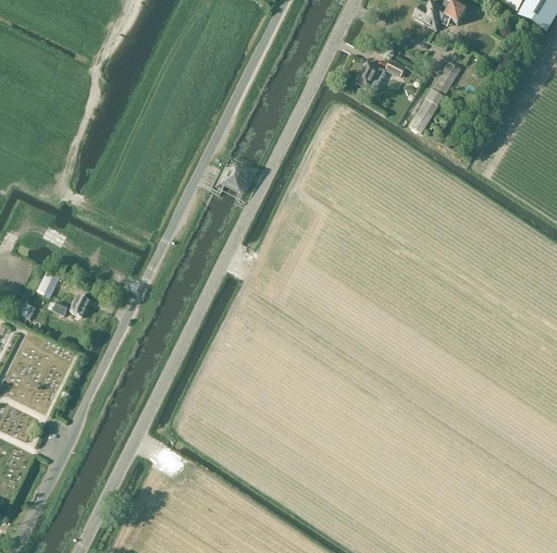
[(436,29),(445,15),(458,23),(467,9),(453,0),(447,9),(433,0),(430,0),(425,7),(421,4),(415,15),(436,29)]
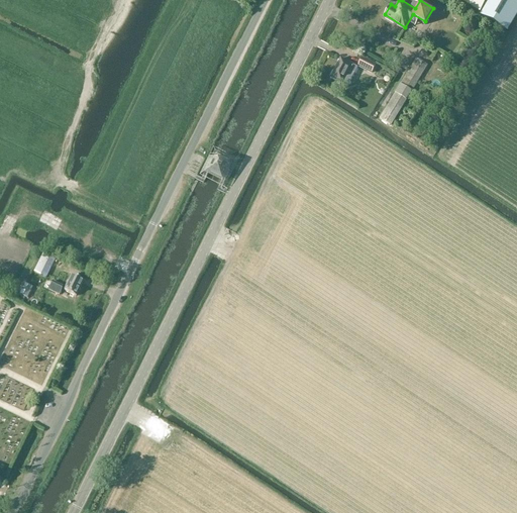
[(464,0),(480,8),(485,0),(464,0)]
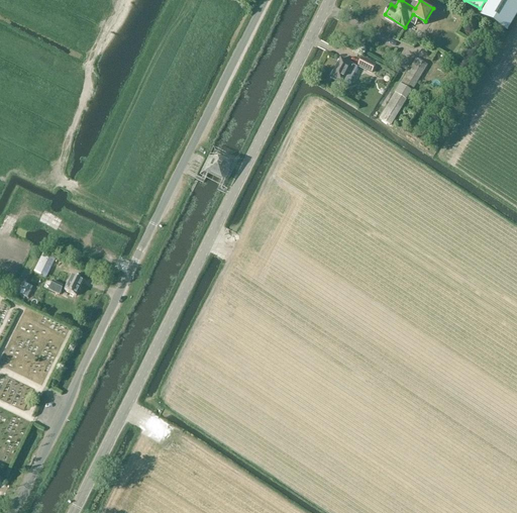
[(488,0),(481,12),(494,20),(507,28),(516,11),(516,0),(488,0)]
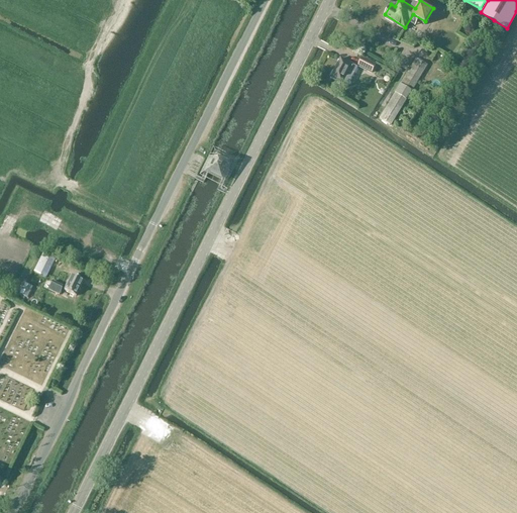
[(348,84),(357,65),(352,63),(352,62),(340,56),(330,76),(342,82),(342,81),(348,84)]
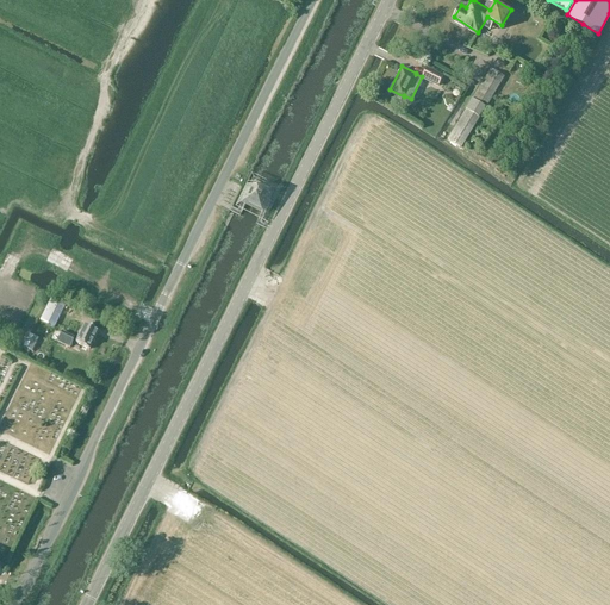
[(428,66),(425,70),(423,75),(439,82),(443,74),(428,66)]
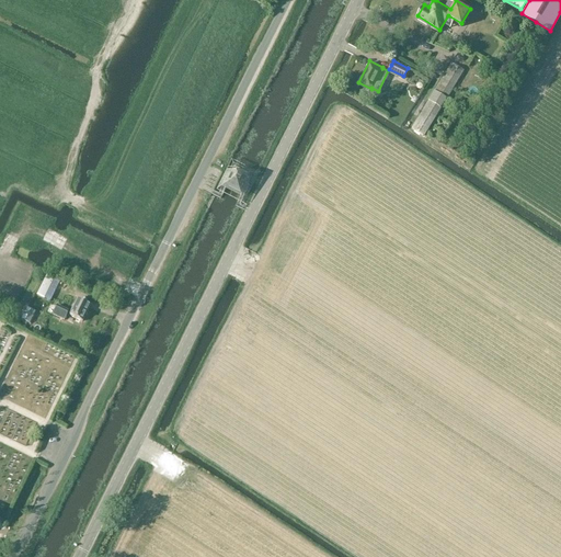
[(447,95),(465,68),(451,60),(434,88),(428,98),(412,125),(424,134),(447,95)]
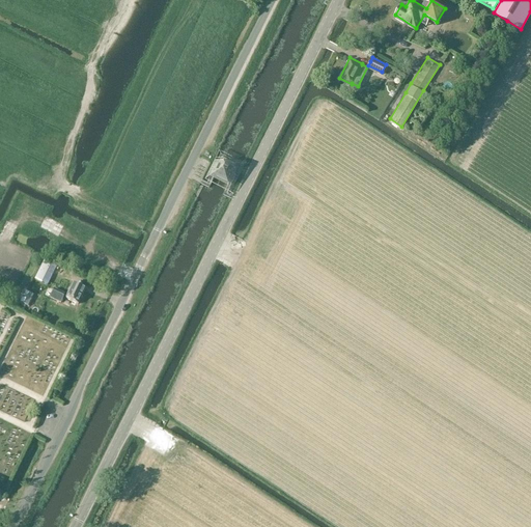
[(85,285),(73,279),(66,290),(54,284),(49,294),(66,302),(70,297),(78,301),(85,285)]
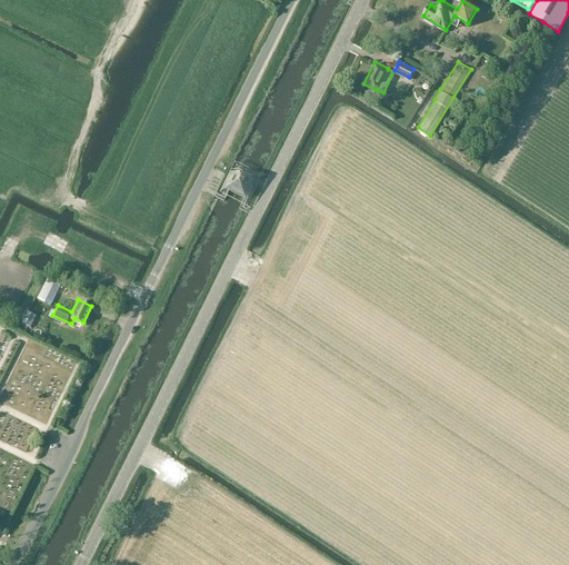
[(27,308),(21,320),(30,325),(36,314),(27,308)]
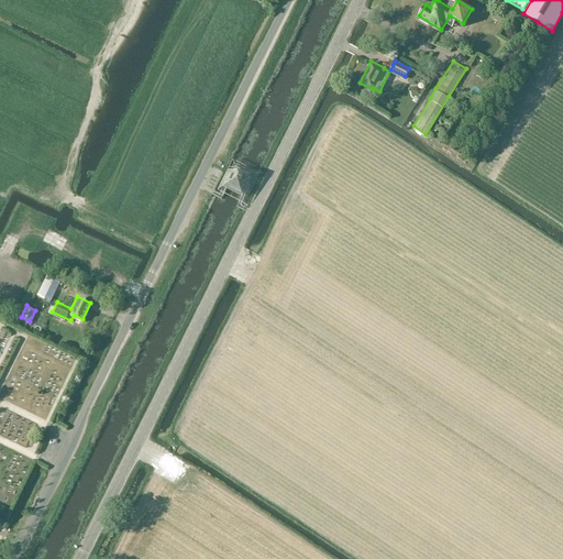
All buildings are outlined.
